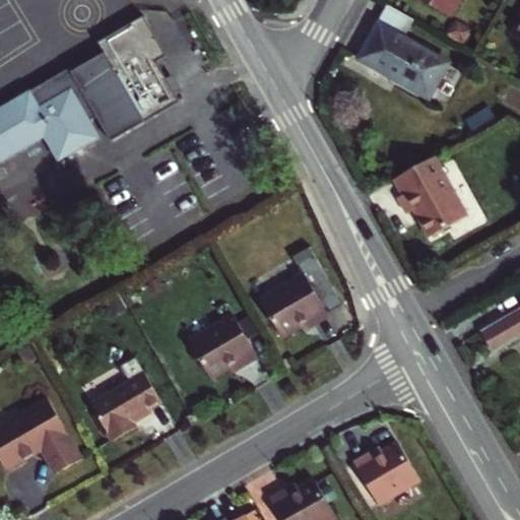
[(460,0),(421,0),(451,16),(460,0)]
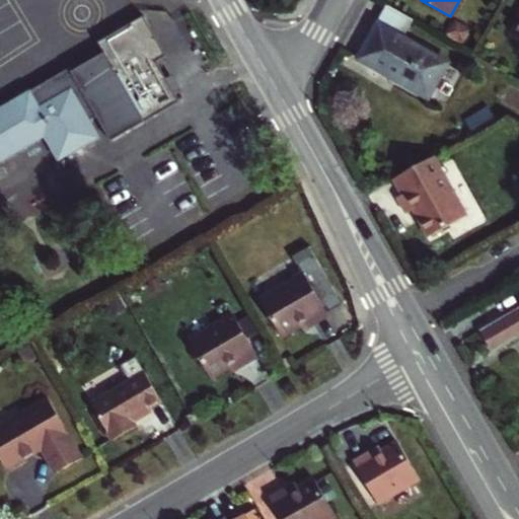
[(402,38),(413,19),(389,6),(358,58),(399,82),(401,79),(430,93),(447,63),(402,38)]
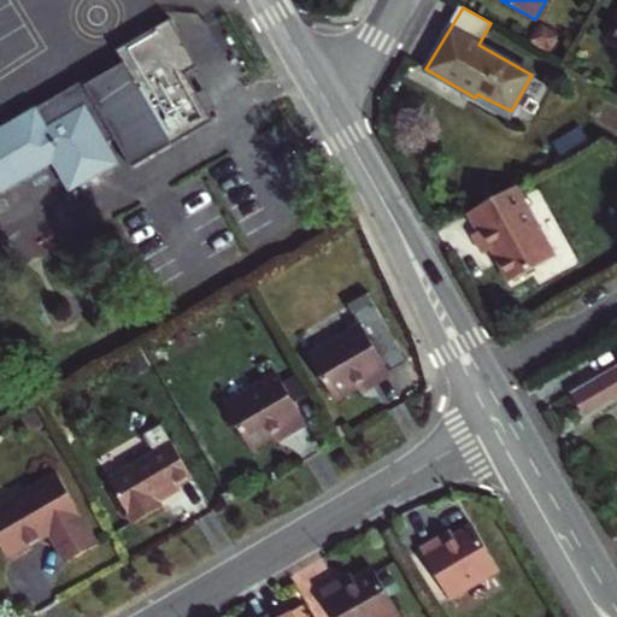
[(0,194),(52,165),(69,192),(117,165),(84,107),(47,128),(37,111),(0,131),(0,194)]
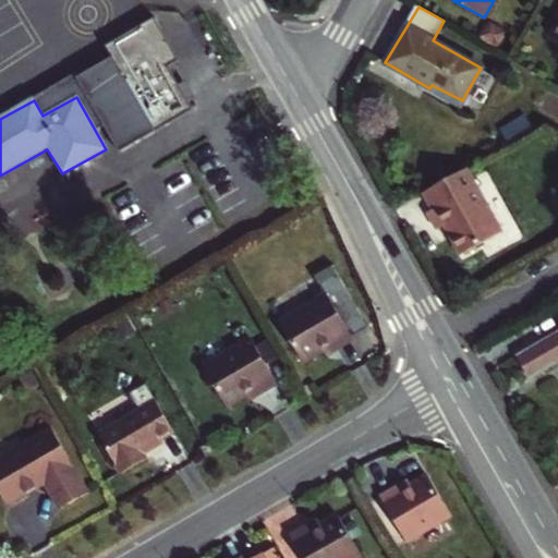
[(508,144),(533,130),(525,114),(500,129),(508,144)]
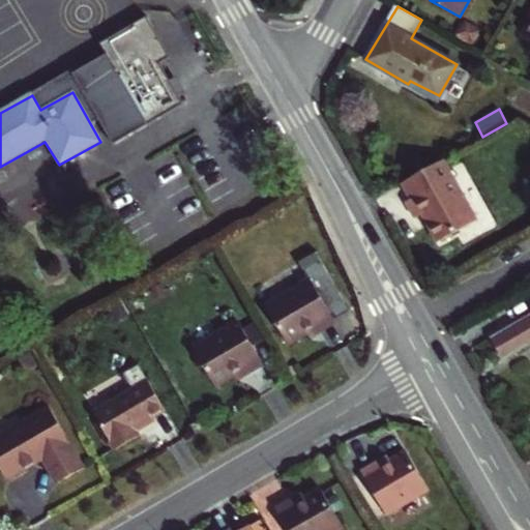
[(476,221),(442,159),(402,183),(411,199),(407,202),(415,217),(422,214),(428,225),(431,224),(440,240),(476,221)]
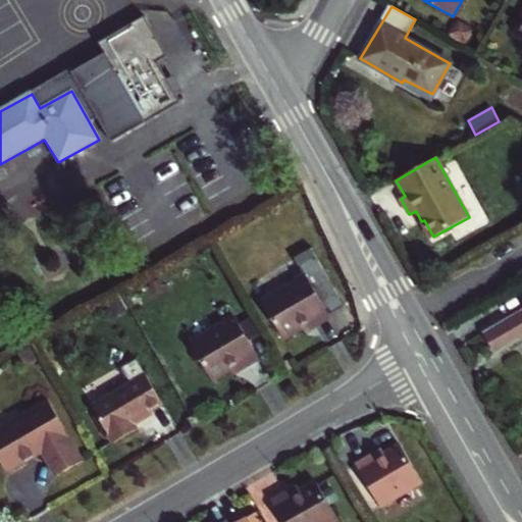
[(313,327),(330,318),(306,277),(261,303),(281,340),(311,322),(313,327)]
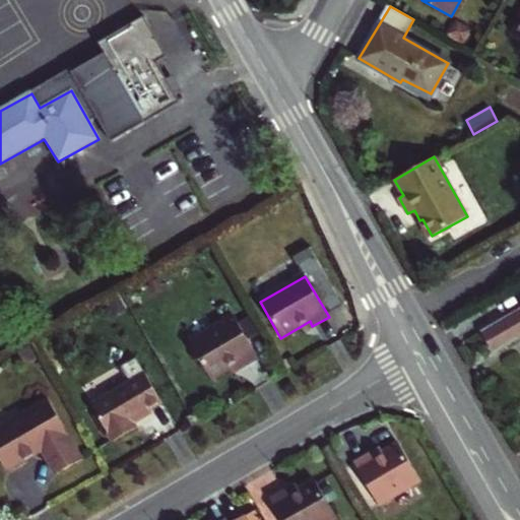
[(519,311),(483,332),(495,350),(519,336),(519,311)]
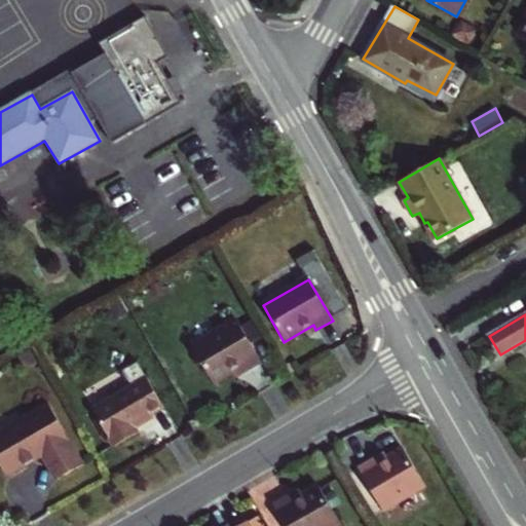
[(190,346),(213,383),(240,367),(245,372),(261,363),(236,320),(190,346)]
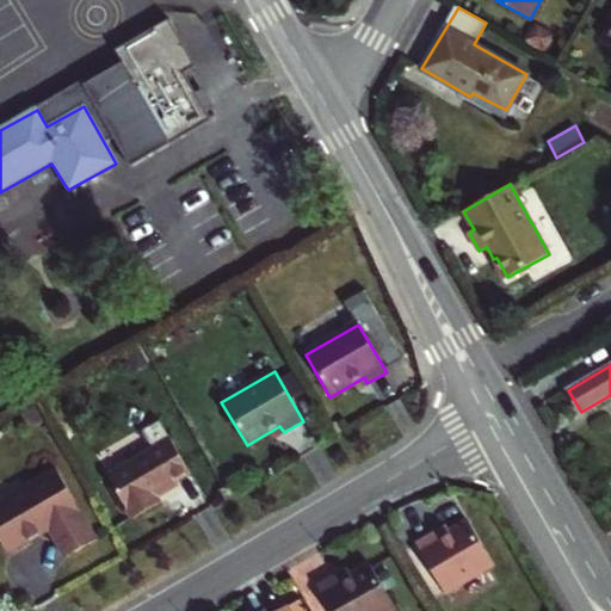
[(133,519),(161,504),(155,493),(191,473),(160,421),(143,432),(153,449),(107,474),(133,519)]
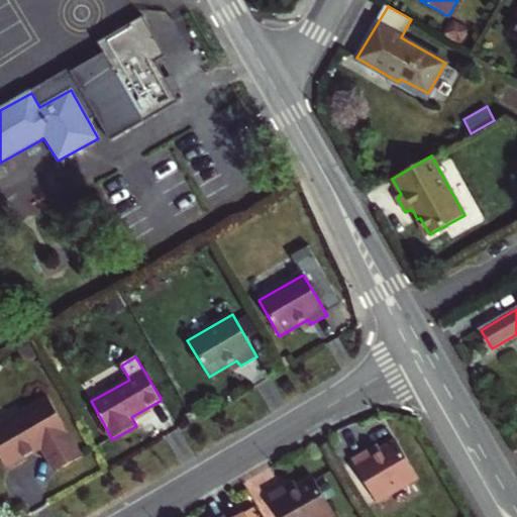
[(57,472),(83,456),(48,397),(0,424),(0,455),(6,467),(42,446),(57,472)]
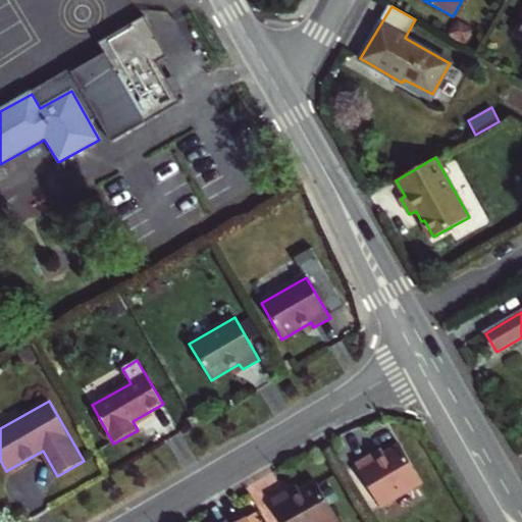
[(422,483),(399,444),(382,453),(381,450),(355,465),(380,508),(422,483)]
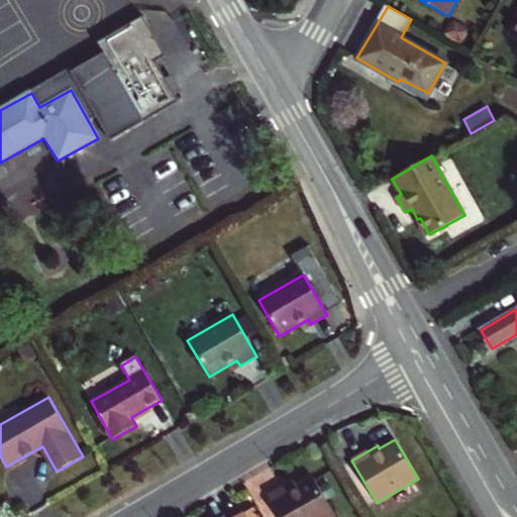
[(330,516),(334,515),(312,477),(297,485),(295,481),(268,496),(279,516),(330,516)]
